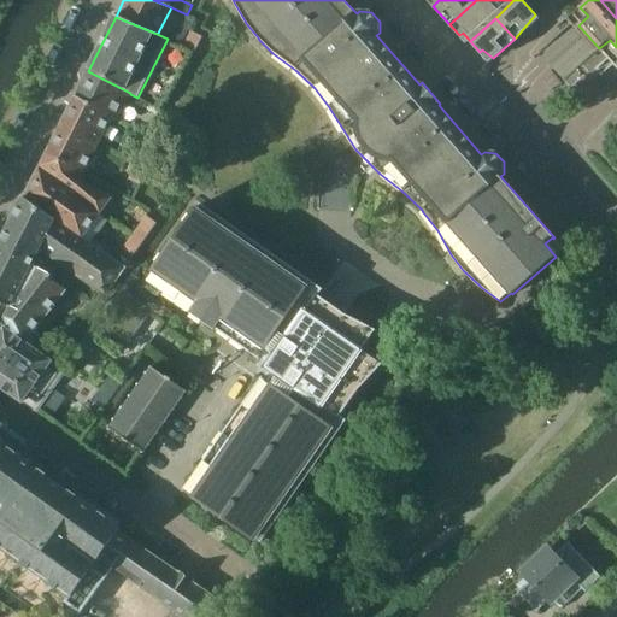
[(203,37),(192,31),(183,48),(195,53),(203,37)]
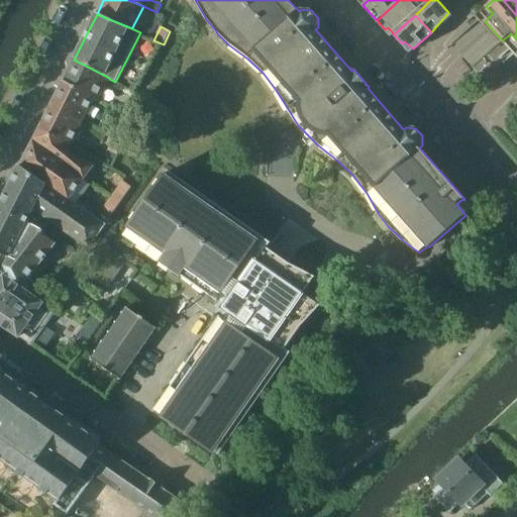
[(74,60),(63,82),(94,98),(98,101),(109,79),(109,78),(74,60)]
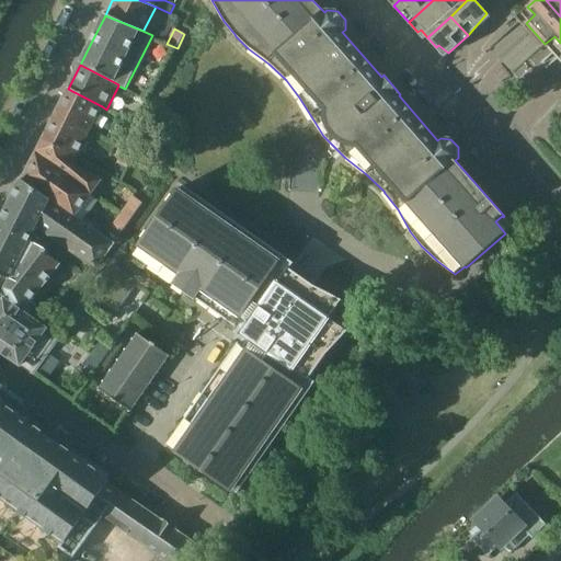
[(68,89),(56,113),(90,130),(102,106),(68,89)]
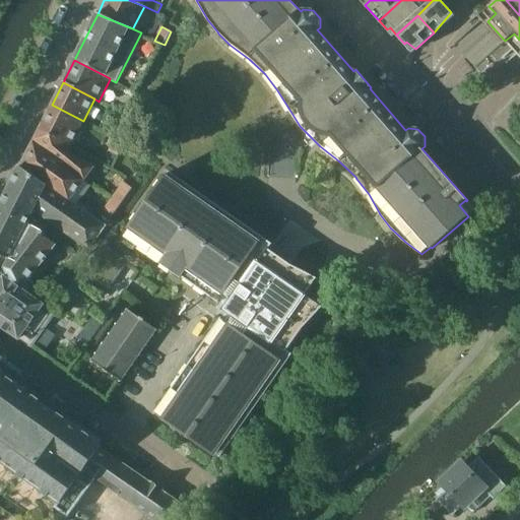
[(137,94),(141,87),(134,83),(130,90),(137,94)]
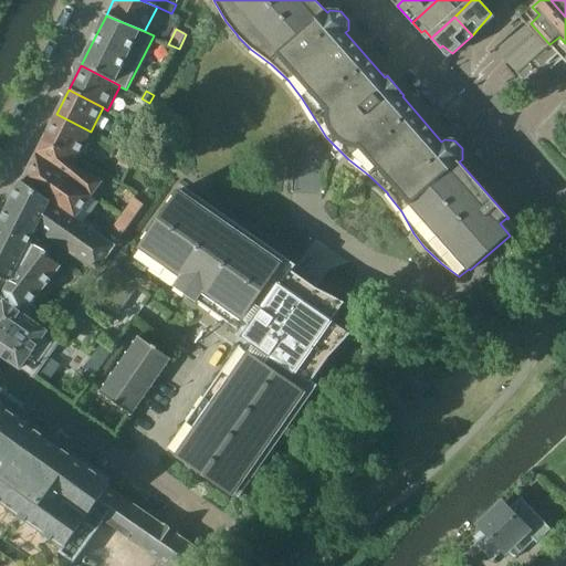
[(160,108),(149,103),(143,117),(153,123),(160,108)]
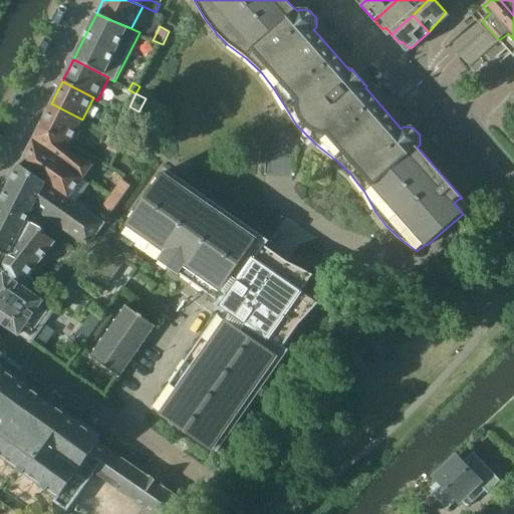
[(39,130),(70,146),(82,119),(51,103),(39,130)]
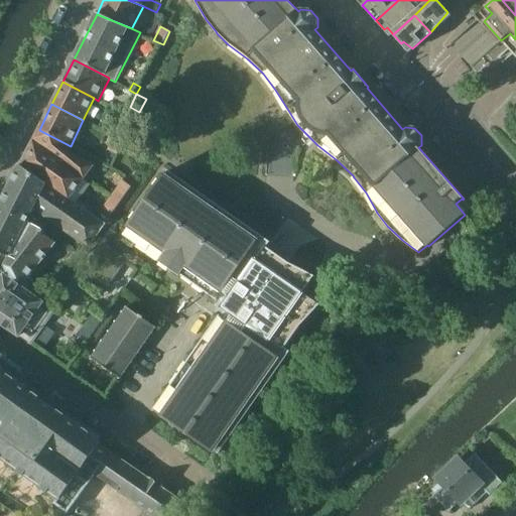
[(121,124),(115,137),(124,142),(131,129),(121,124)]
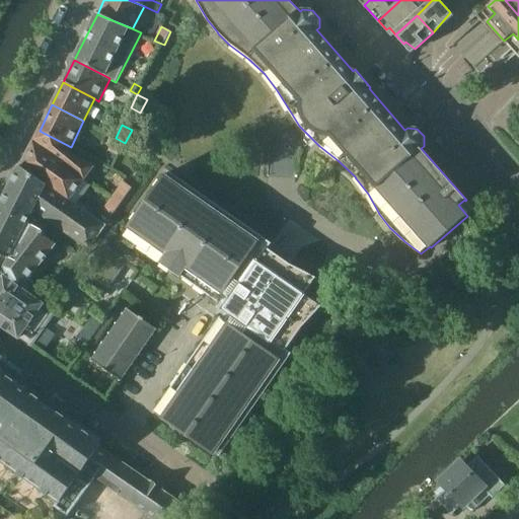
[(40,131),(21,166),(70,200),(94,166),(76,156),(77,154),(73,152),(72,154),(68,152),(71,147),(40,131)]
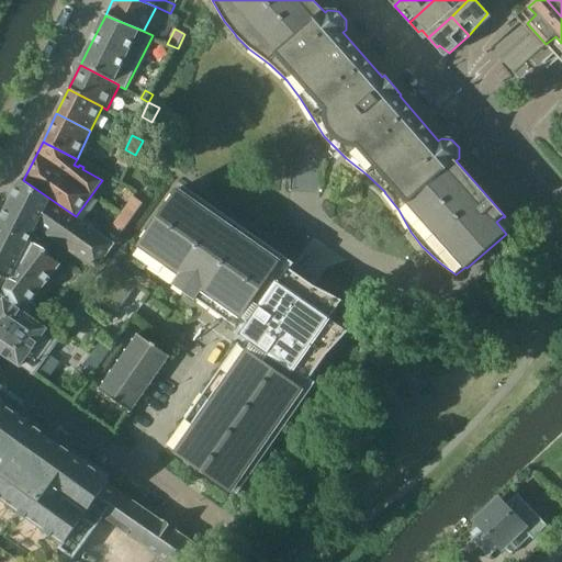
[(125,149),(117,165),(128,169),(135,155),(125,149)]
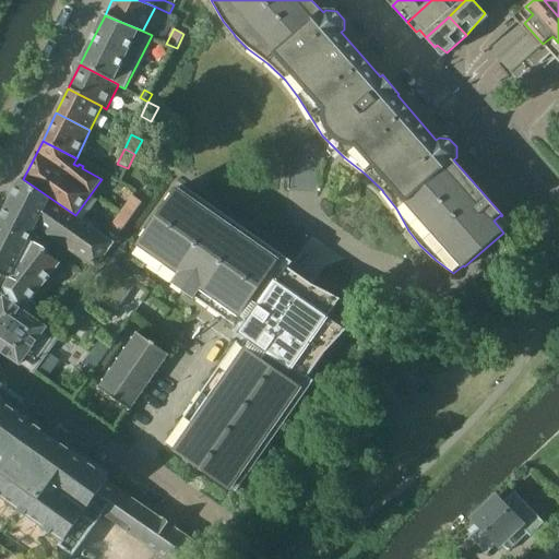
[(0,272),(9,278),(3,288),(8,296),(10,296),(11,300),(12,301),(15,304),(18,304),(25,308),(24,309),(31,313),(32,312),(36,306),(34,305),(35,302),(32,300),(60,262),(47,252),(48,250),(40,246),(45,242),(48,234),(96,268),(114,242),(75,215),(23,179),(0,225),(0,272)]
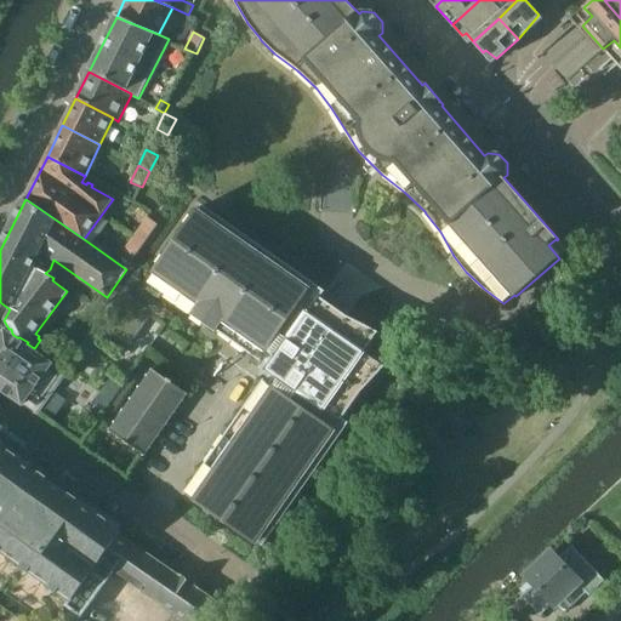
[(277,386),(275,388),(266,381),(265,380),(187,493),(197,500),(195,502),(256,545),(257,542),(263,547),(349,423),(343,419),(362,393),(386,366),(385,365),(385,366),(365,353),(380,332),(348,317),(322,298),(326,292),(204,206),(199,212),(197,211),(154,272),(157,273),(149,284),(193,314),(192,315),(217,332),(218,331),(262,362),(262,360),(268,351),(272,353),(273,355),(275,358),(277,360),(278,364),(279,366),(280,370),(280,372),(280,376),(279,380),(278,382),(277,386)]
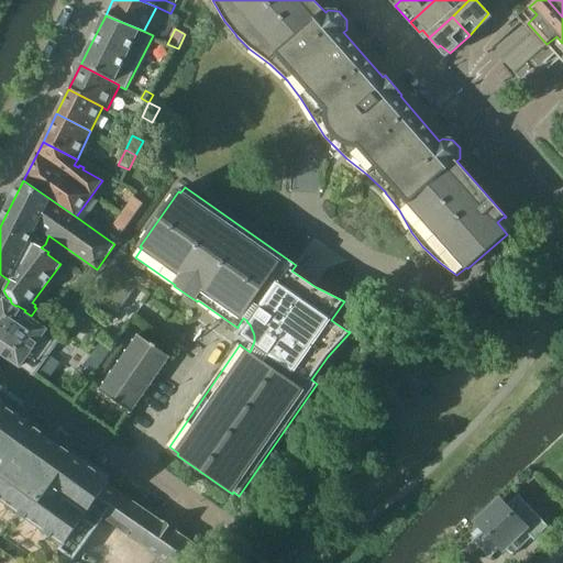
[(121,235),(144,203),(134,197),(112,229),(121,235)]
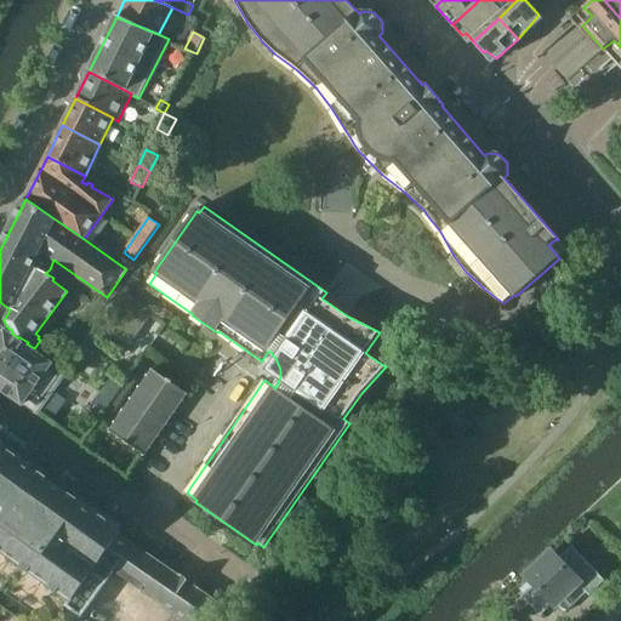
[(141,280),(131,274),(124,285),(134,291),(141,280)]
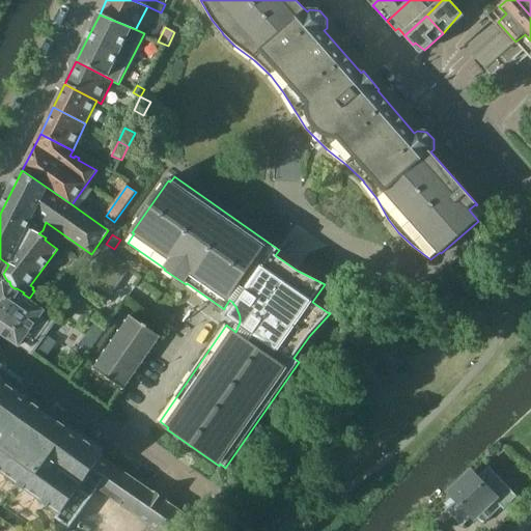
[(109,256),(114,249),(106,244),(101,251),(109,256)]
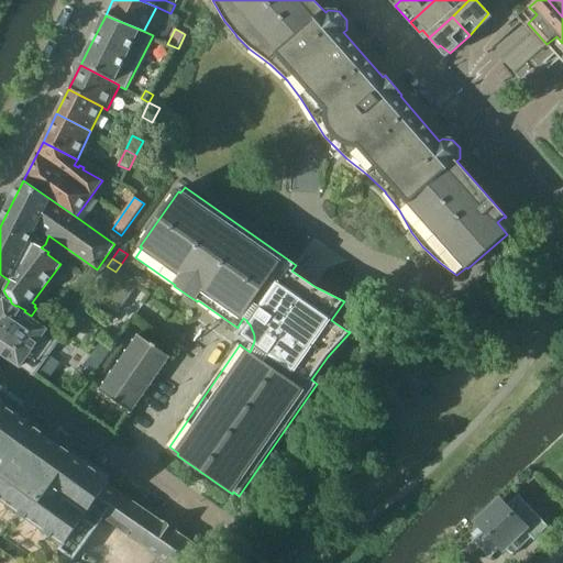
[(116,272),(107,266),(101,274),(110,279),(116,272)]
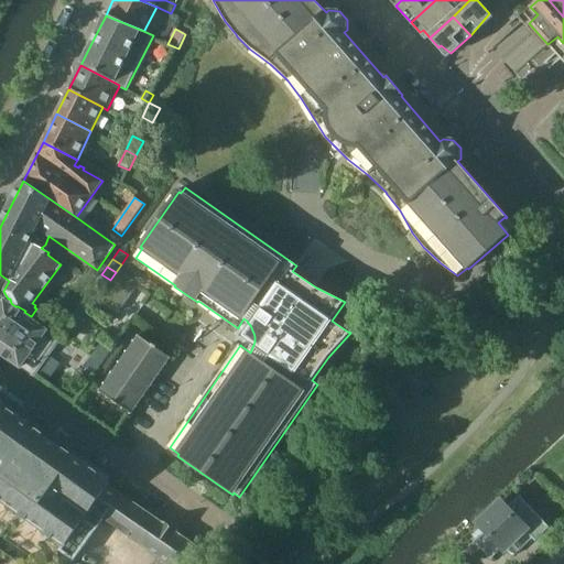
[(138,283),(118,269),(98,299),(98,300),(106,304),(118,313),(138,283)]
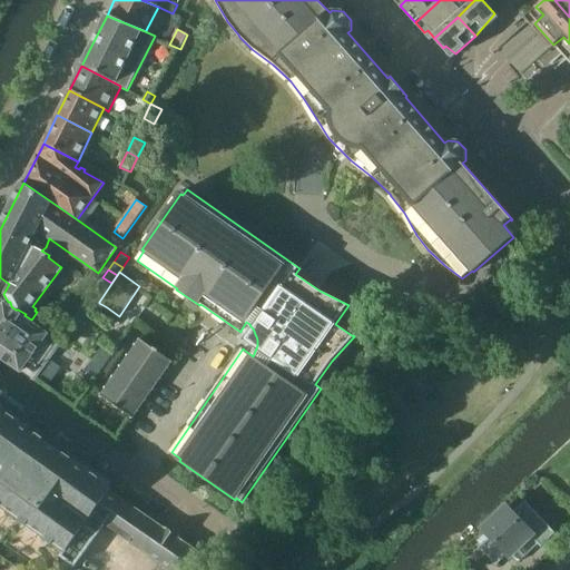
[(92,290),(86,300),(95,305),(101,296),(92,290)]
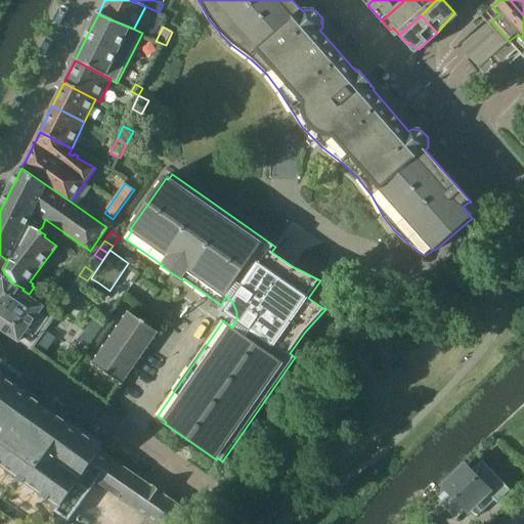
[(44,307),(4,278),(0,284),(0,329),(19,342),(31,350),(55,315),(44,307)]
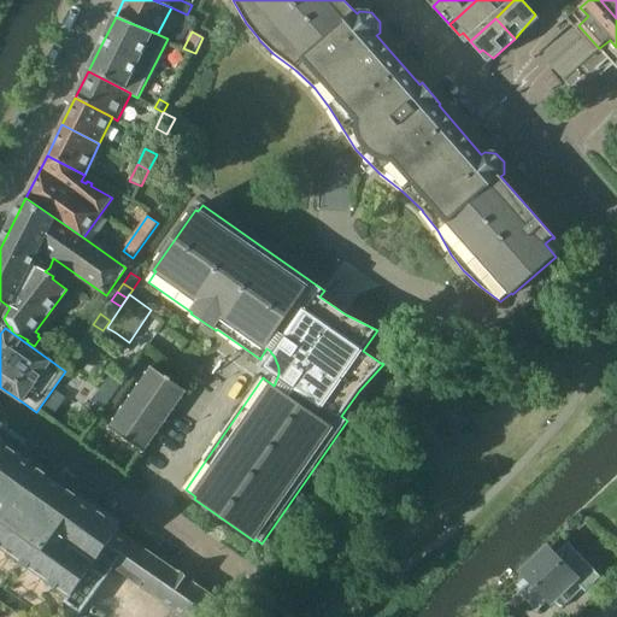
[(107,328),(104,334),(111,339),(116,333),(107,328)]
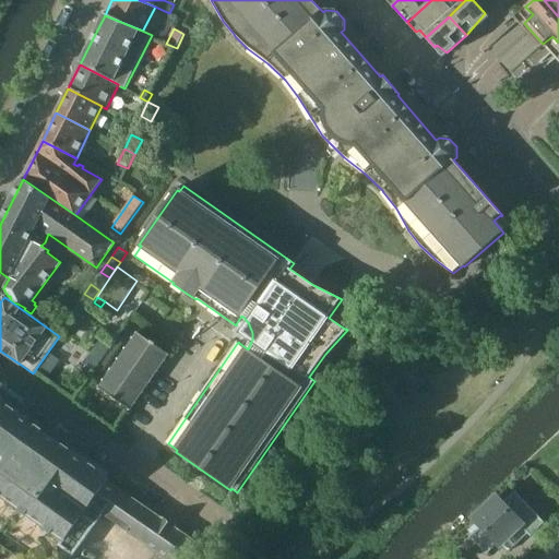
[(78,306),(85,311),(86,310),(91,304),(83,298),(78,306)]
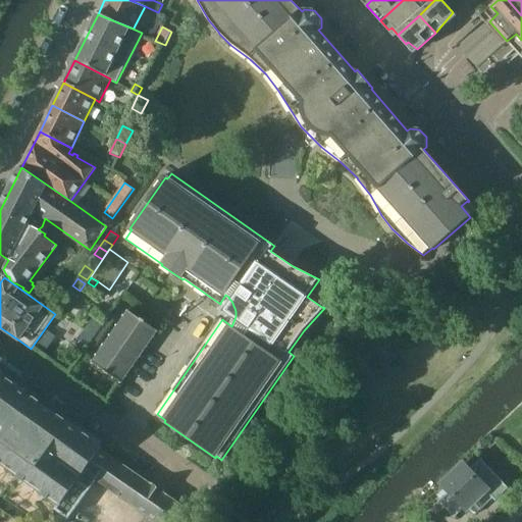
[(30,292),(38,297),(42,289),(35,284),(30,292)]
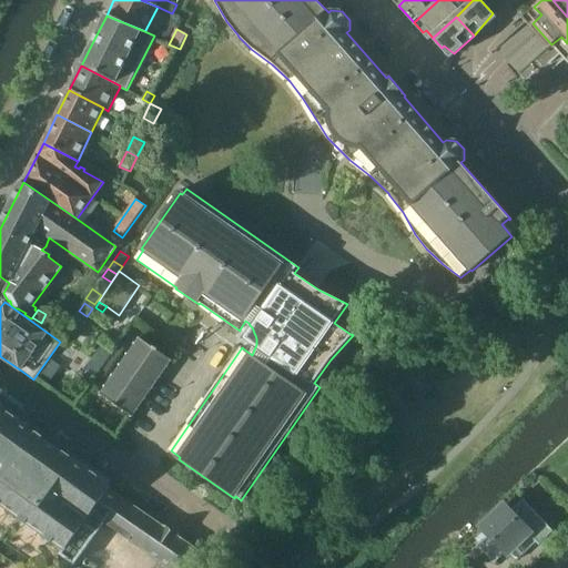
[(87,316),(79,311),(73,318),(81,324),(85,318),(87,316)]
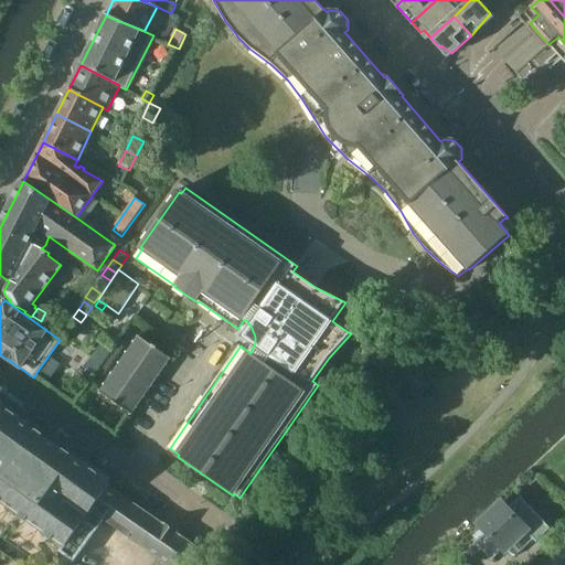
[(53,318),(45,312),(41,321),(49,326),(53,318)]
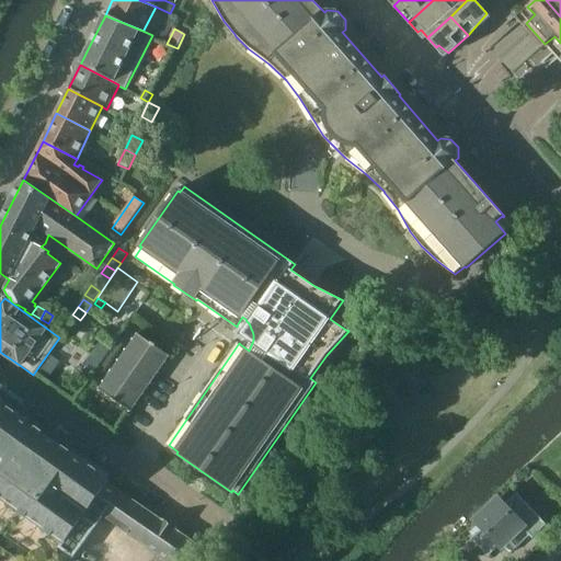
[(75,328),(71,333),(75,335),(91,313),(87,311),(86,312),(84,315),(80,320),(76,327),(75,328)]
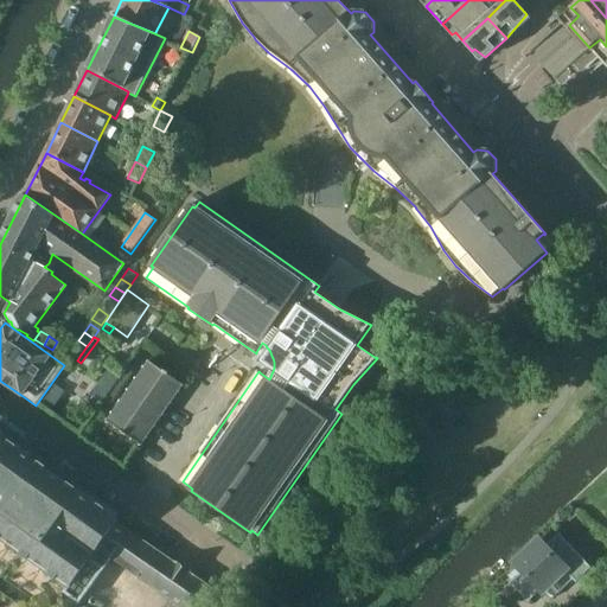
[(82,353),(87,346),(78,340),(72,349),(81,355),(82,353)]
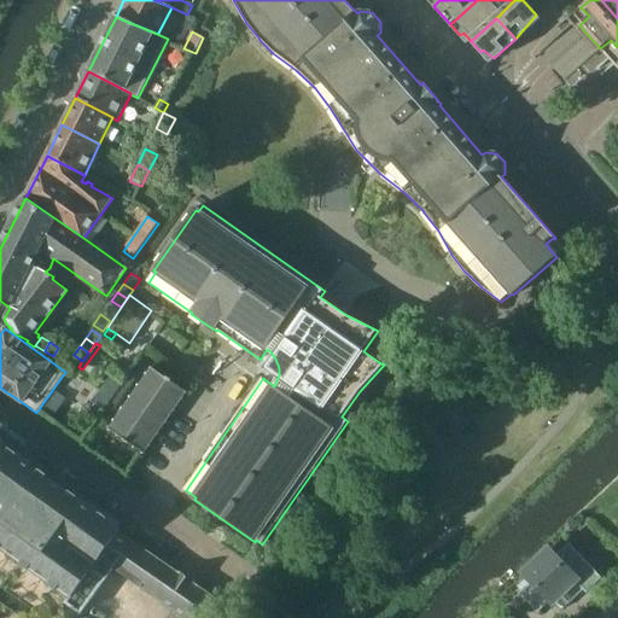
[(79,367),(82,361),(74,355),(66,366),(75,372),(79,367)]
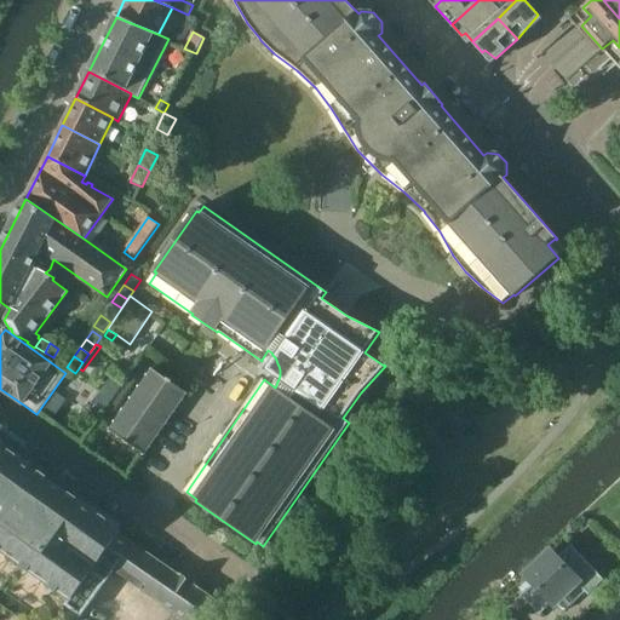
[(149,448),(149,449),(150,448),(150,447),(158,437),(159,436),(159,435),(165,425),(166,426),(167,424),(166,424),(173,414),(174,414),(176,413),(174,412),(182,402),(182,403),(183,402),(183,401),(185,396),(187,396),(188,396),(182,390),(159,372),(153,368),(151,369),(153,371),(149,375),(148,374),(147,375),(148,377),(142,386),(139,385),(139,386),(141,388),(133,399),(132,397),(131,400),(132,401),(125,409),(124,409),(122,411),(122,412),(116,422),(115,420),(114,423),(115,423),(112,428),(109,429),(110,430),(109,431),(112,432),(113,432),(118,436),(118,437),(119,437),(120,437),(135,448),(133,449),(136,449),(143,453),(142,454),(143,455),(144,455),(145,455),(147,454),(145,454),(149,448)]
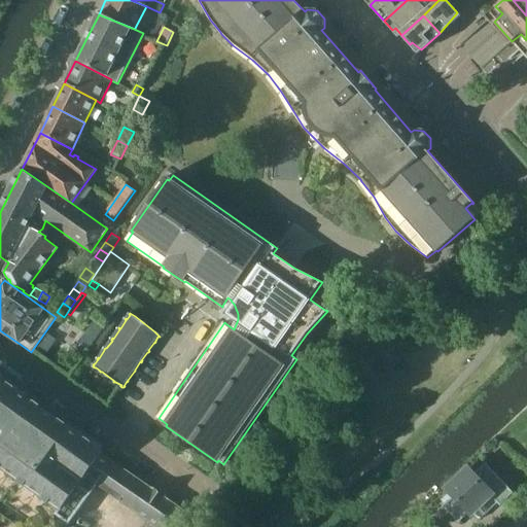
[(175,526),(186,512),(102,453),(102,452),(0,379),(0,466),(12,476),(23,483),(60,510),(56,515),(69,524),(97,485),(148,521),(143,526),(175,526)]
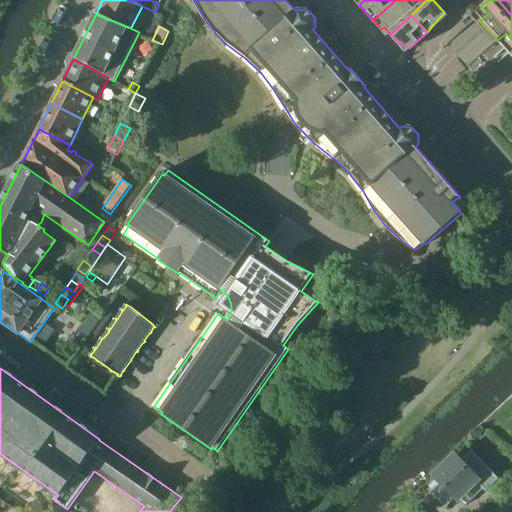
[(495,447),(490,452),(495,457),(500,452),(495,447)]
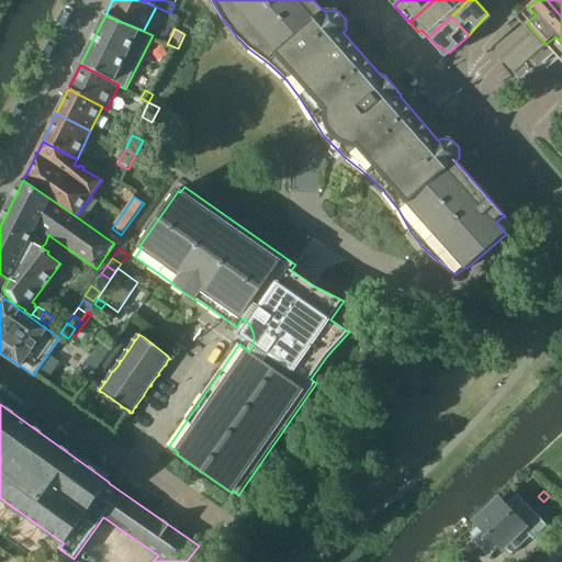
[(505,508),(498,502),(478,521),(486,530),(474,541),(490,557),(502,546),(512,555),(531,536),(534,539),(548,527),(518,496),(505,508)]
